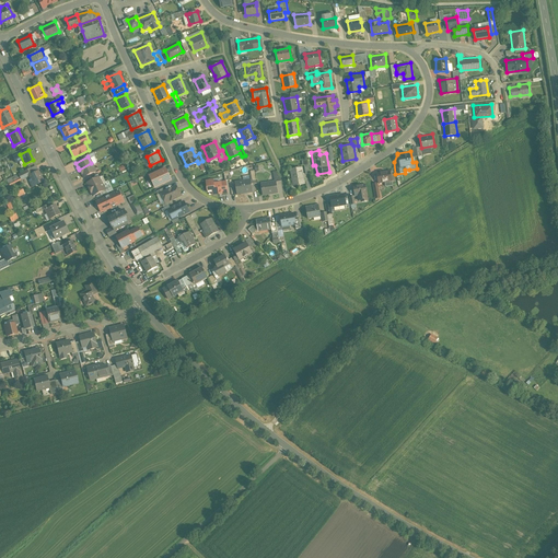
[(91,163),(79,170),(79,171),(80,171),(82,175),(94,170),(91,163)]
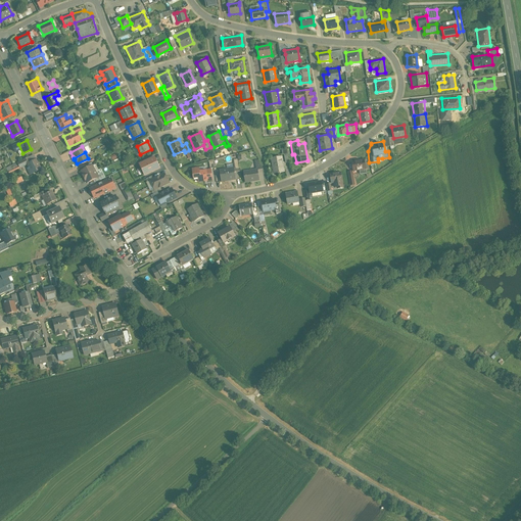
[(26,161),(30,160),(28,155),(15,161),(18,168),(27,163),(26,161)]
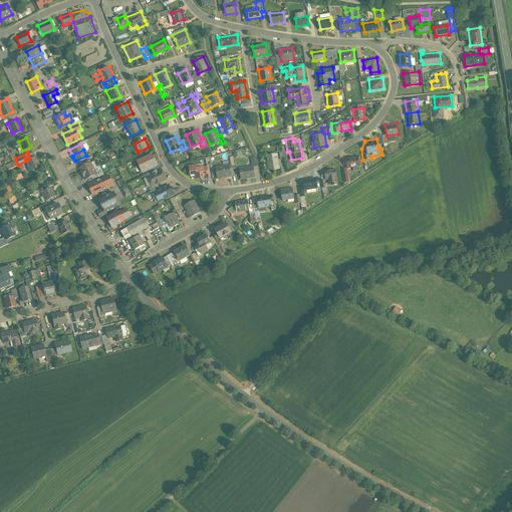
[(276,153),(265,155),(268,169),(279,167),(276,153)]
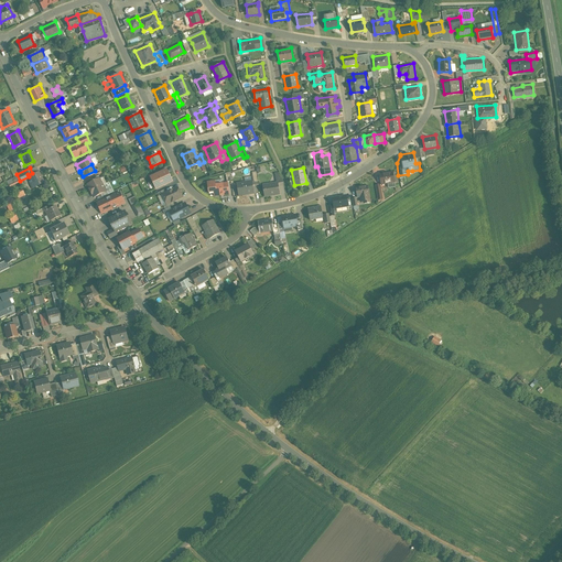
[(164,169),(155,173),(161,184),(170,180),(169,176),(170,175),(168,171),(166,172),(164,169)]
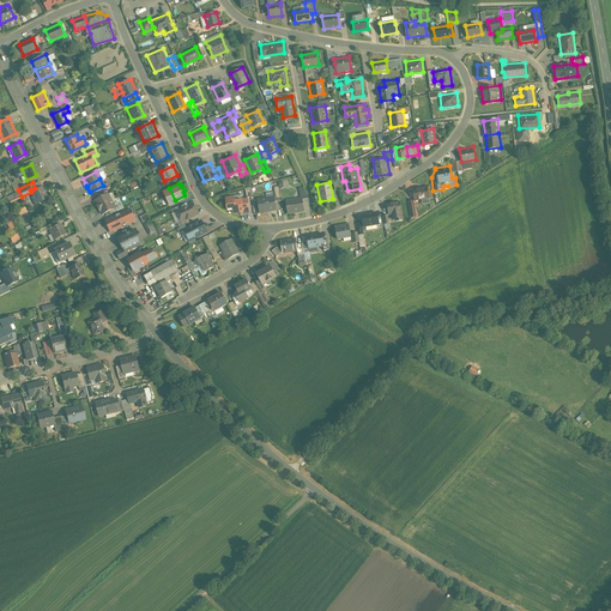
[(35,188),(30,189),(31,192),(34,198),(31,199),(34,204),(48,197),(42,185),(35,188)]
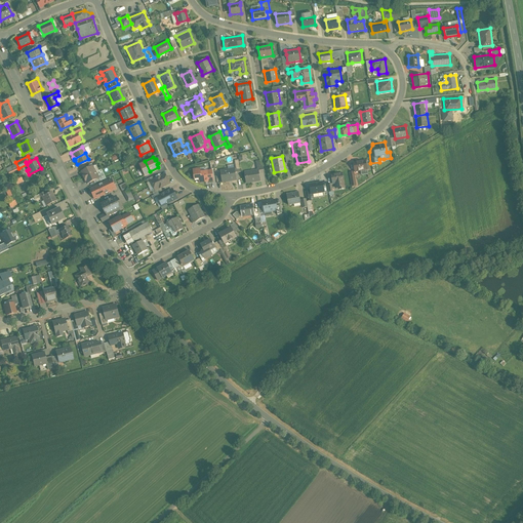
[(366,159),(352,162),(354,171),(368,168),(366,159)]
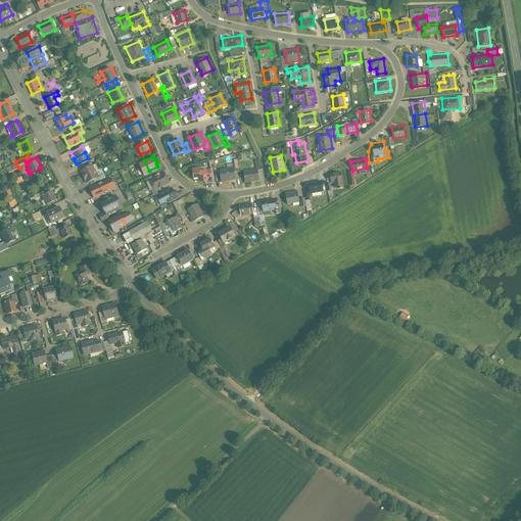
[(144,160),(138,163),(143,174),(149,171),(144,160)]
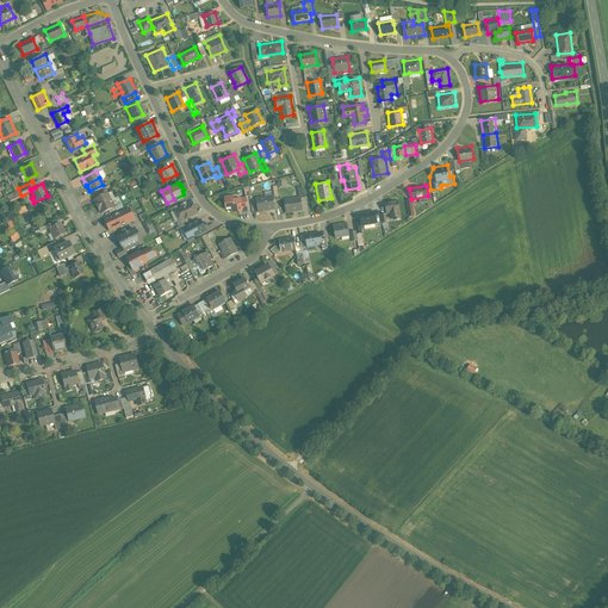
[(105,191),(93,197),(93,198),(95,203),(94,203),(95,205),(109,198),(105,191)]
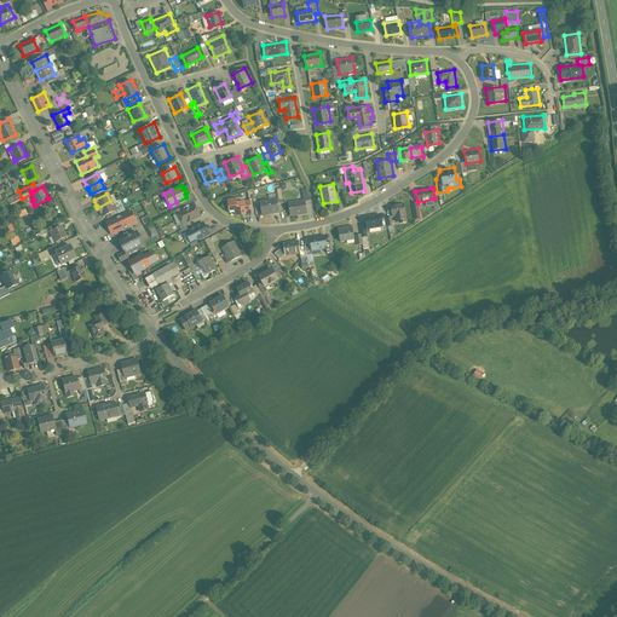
[(236,196),(228,197),(229,209),(235,209),(236,214),(252,212),(251,199),(237,200),(236,196)]
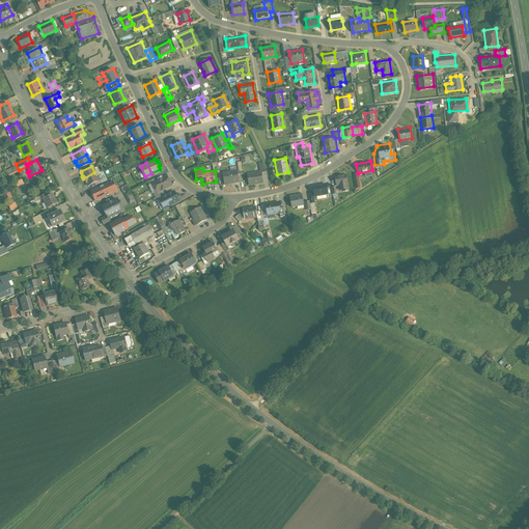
[(237,169),(222,171),(224,184),(239,182),(238,173),(237,169)]
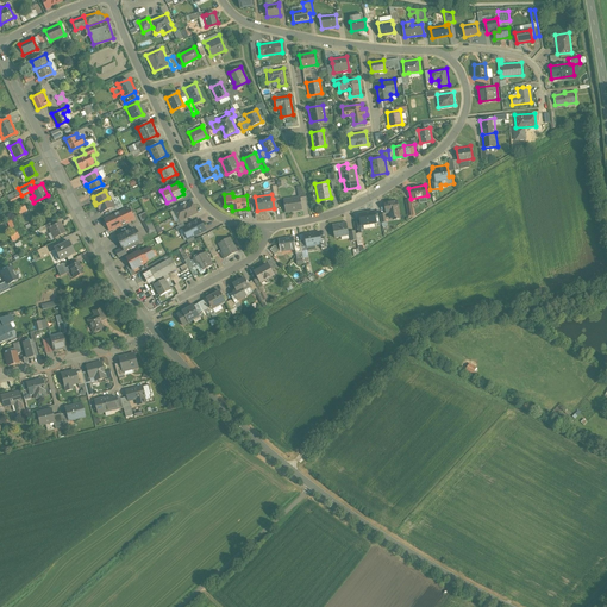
[(300,195),(282,199),(285,211),(302,208),(300,195)]
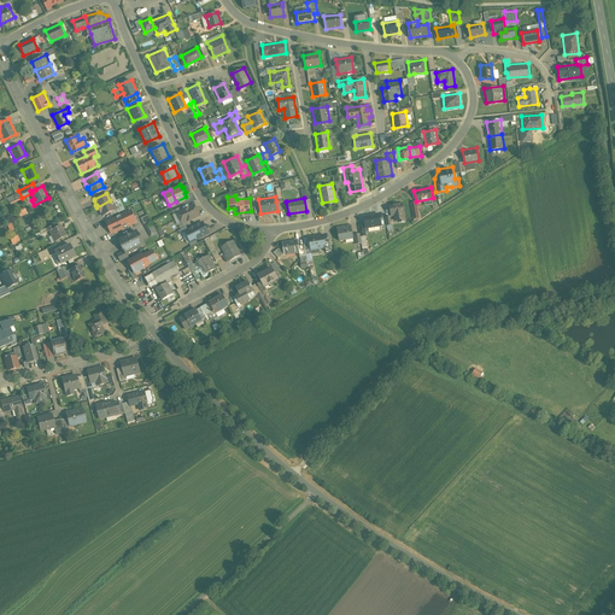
[(110,200),(97,208),(98,209),(100,214),(113,208),(110,200)]
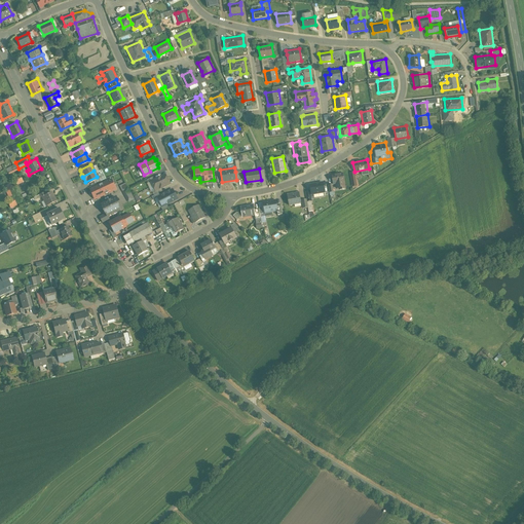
[(164,173),(154,178),(153,176),(146,179),(147,182),(150,180),(152,186),(167,179),(164,173)]
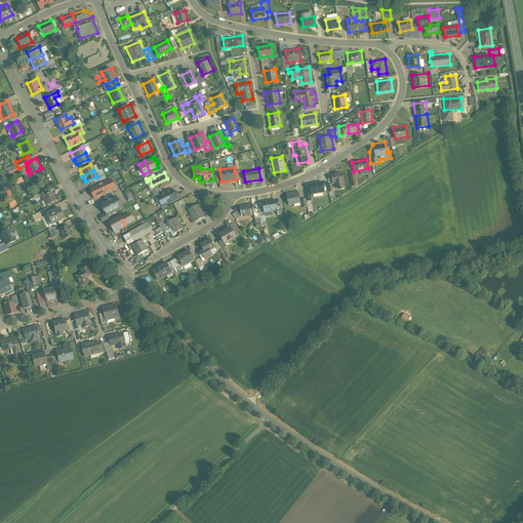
[(331,183),(335,182),(335,188),(345,186),(344,180),(345,180),(343,172),(330,174),(331,183)]
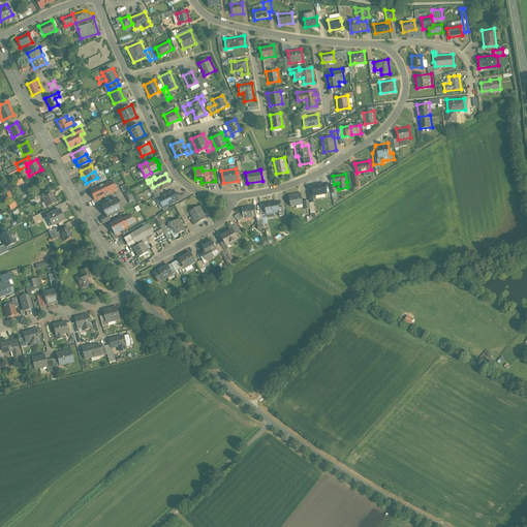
[(111,179),(102,182),(107,192),(115,189),(111,179)]
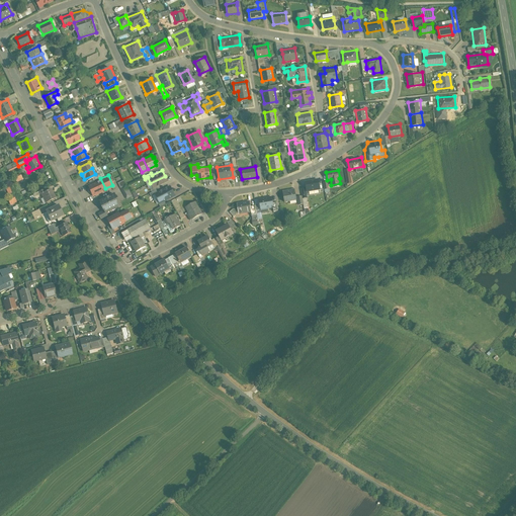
[(165,176),(150,183),(152,187),(149,188),(151,192),(158,188),(157,185),(167,180),(165,176)]
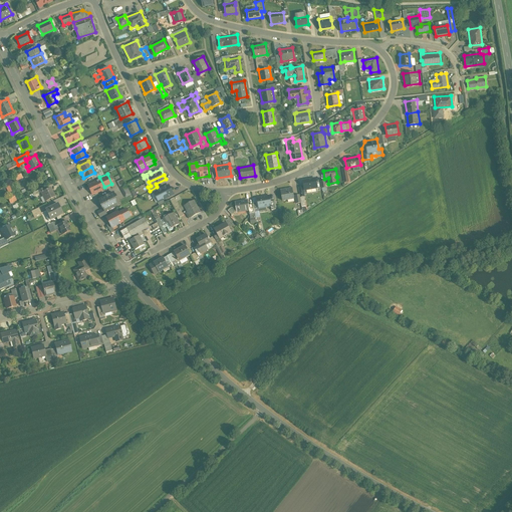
[(104,187),(99,177),(93,180),(98,190),(104,187)]
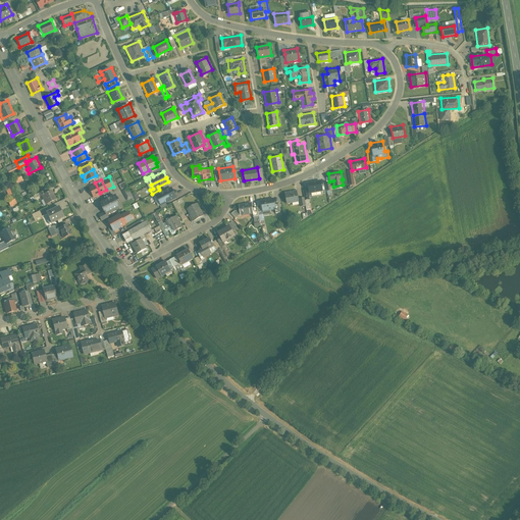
[(320,179),(307,183),(308,192),(322,190),(320,179)]
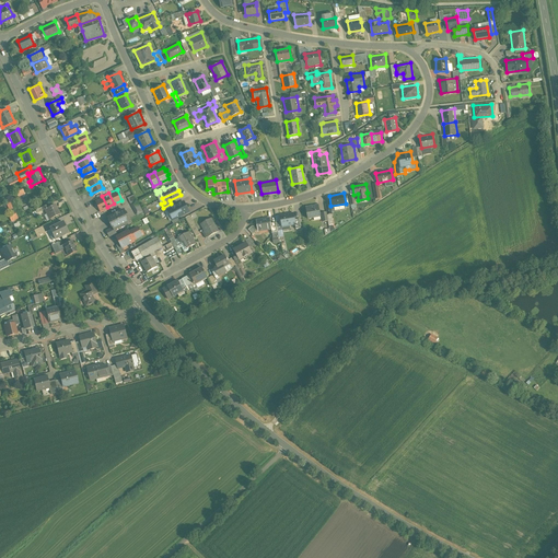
[(107,207),(102,196),(94,200),(99,210),(102,209),(107,207)]
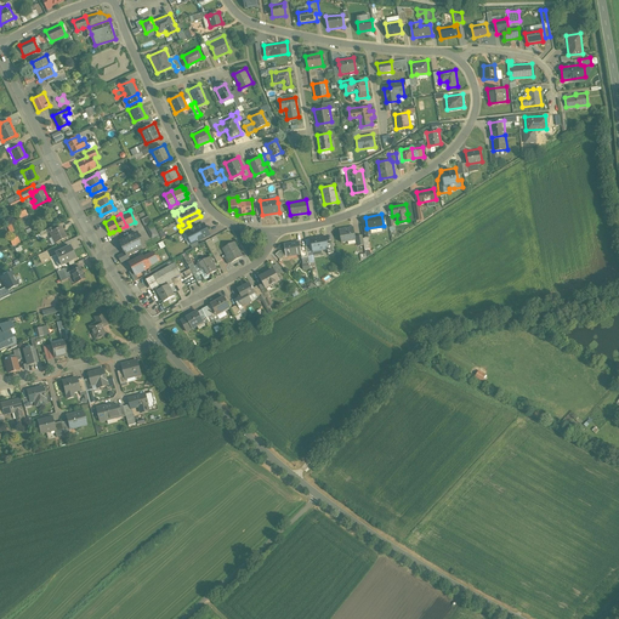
[(152,222),(143,226),(149,238),(158,234),(152,222)]
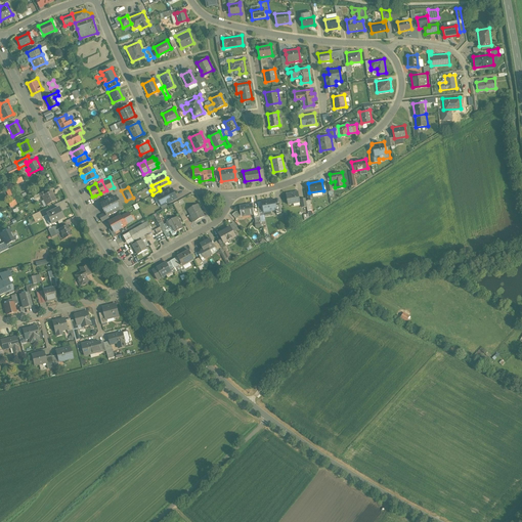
[(153,194),(150,196),(151,198),(154,198),(156,202),(159,200),(174,192),(172,187),(161,192),(160,190),(153,194)]
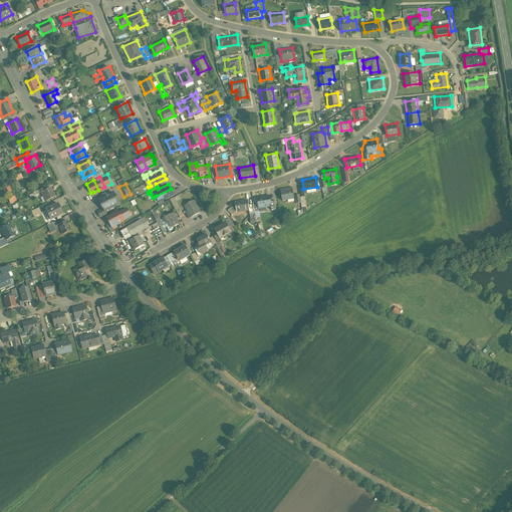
[(54,196),(51,187),(44,190),(40,192),(44,200),(54,196)]
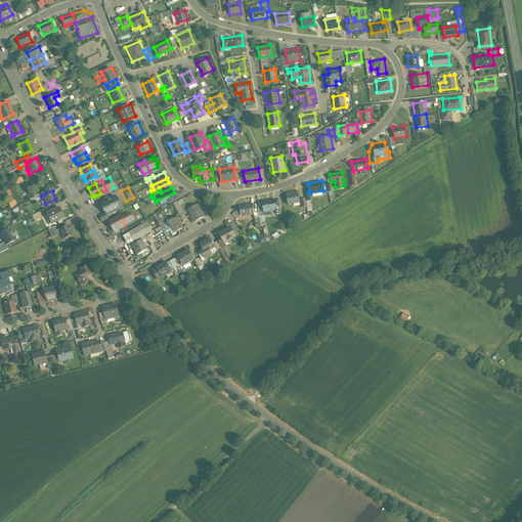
[(298,190),(285,193),(287,204),(300,202),(299,198),(298,190)]
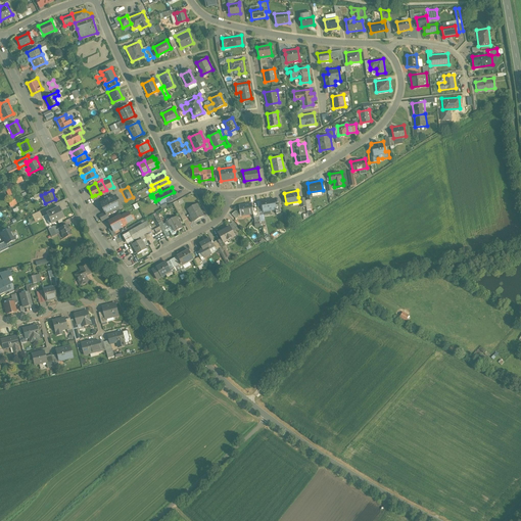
[(174,192),(158,199),(160,203),(159,204),(160,207),(167,205),(164,202),(176,196),(174,192)]
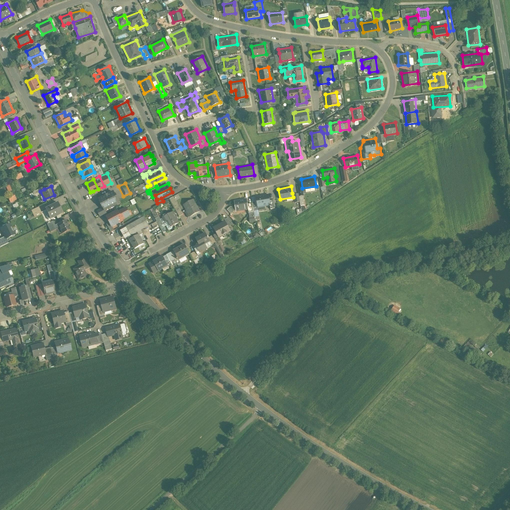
[(106,212),(104,210),(120,202),(114,191),(98,199),(102,207),(96,210),(99,215),(106,212)]
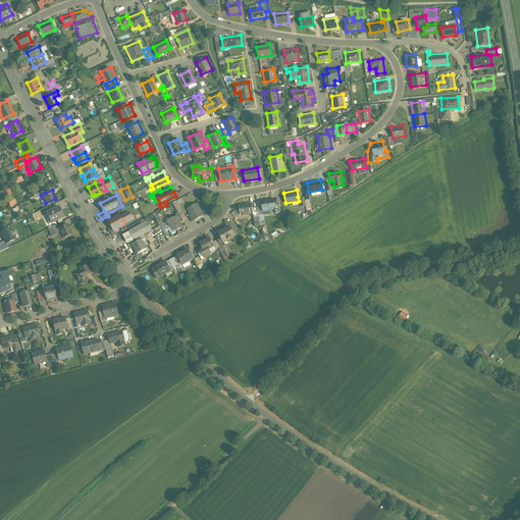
[(278,203),(274,203),(273,199),(260,200),(261,210),(274,208),(275,212),(279,211),(278,203)]
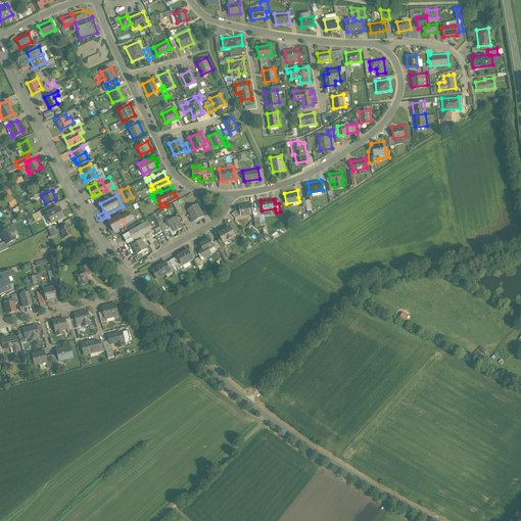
[(197,202),(187,207),(193,221),(203,216),(197,202)]
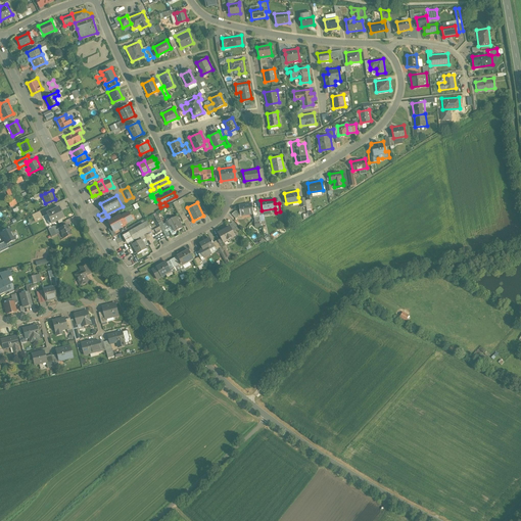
[(251,202),(238,203),(239,209),(240,216),(252,214),(251,202)]
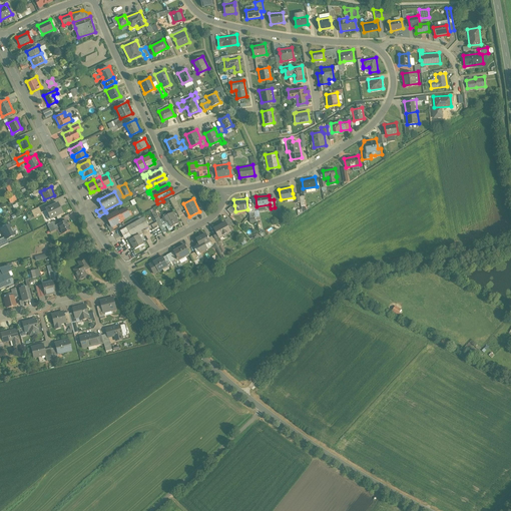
[(57,201),(45,207),(50,218),(62,212),(57,201)]
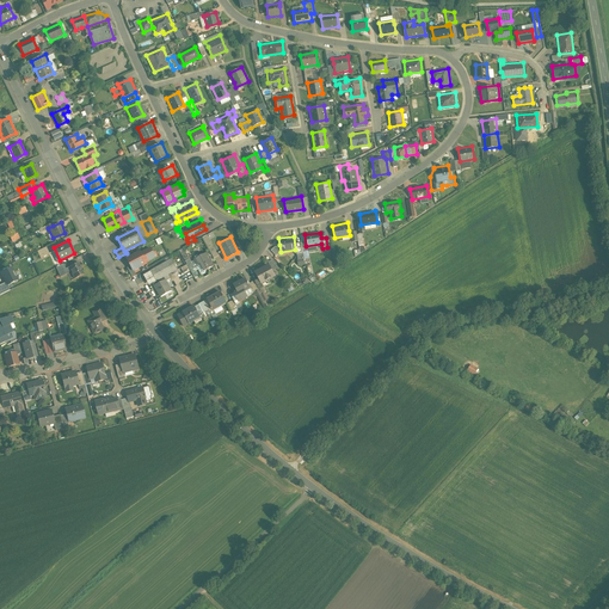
[(48,253),(44,246),(36,251),(38,257),(48,253)]
